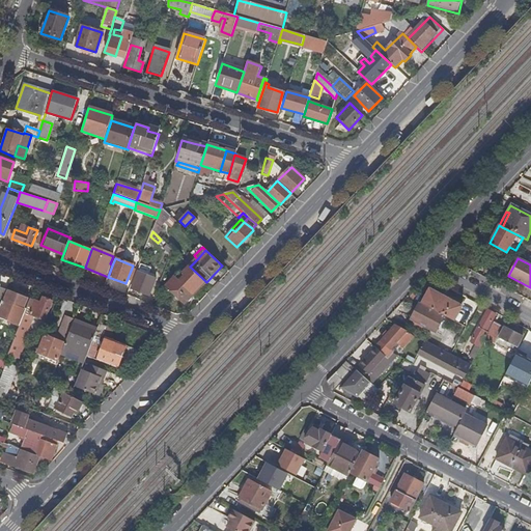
[(190,267),(188,266),(184,270),(188,274),(180,282),(176,278),(167,287),(185,304),(205,281),(190,267)]
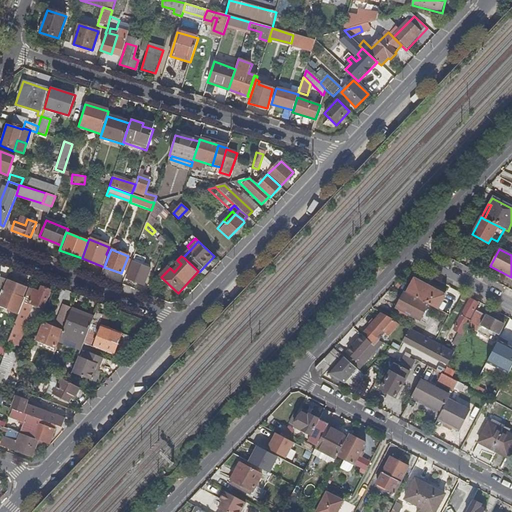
[(144,285),(150,269),(133,263),(127,278),(144,285)]
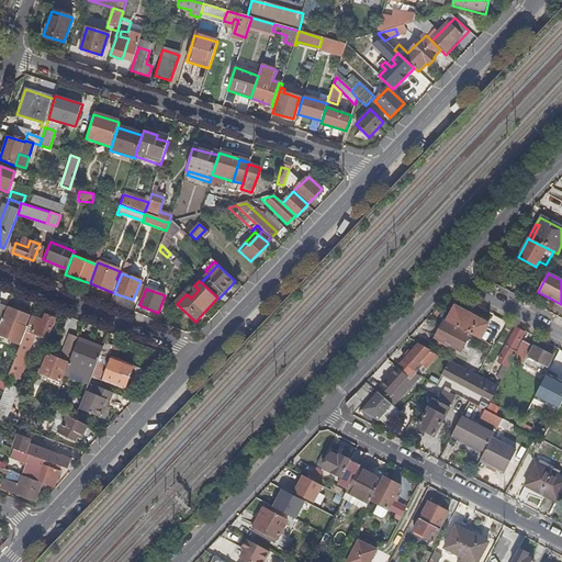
[(0,323),(0,337),(9,340),(10,336),(12,333),(15,324),(25,327),(30,315),(8,306),(0,323)]
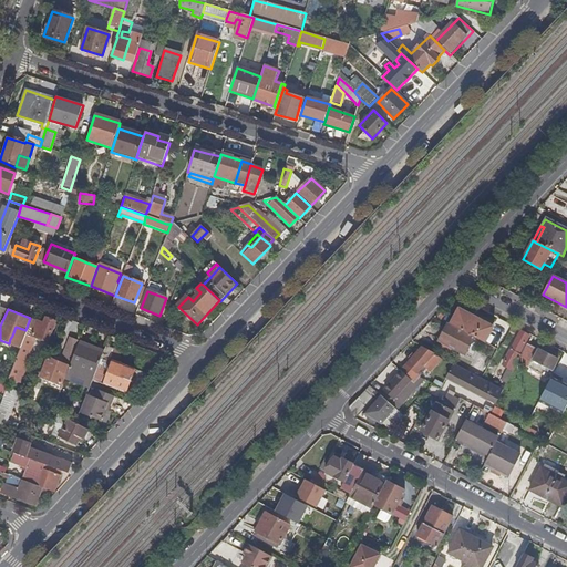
[(474,337),(486,342),(494,327),(459,309),(451,325),(474,337)]
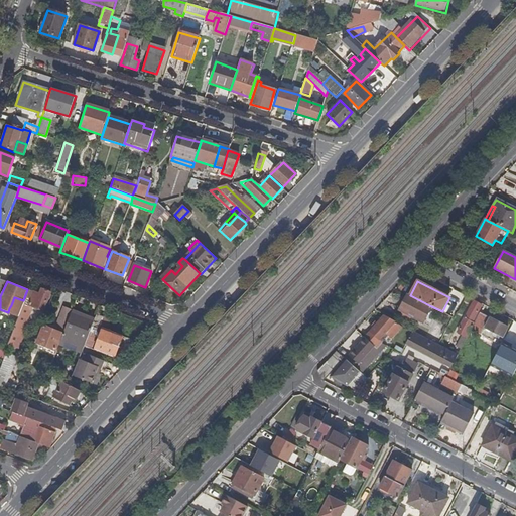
[(29,291),(9,341),(18,345),(23,333),(20,331),(31,306),(43,310),(50,293),(42,290),(39,295),(29,291)]
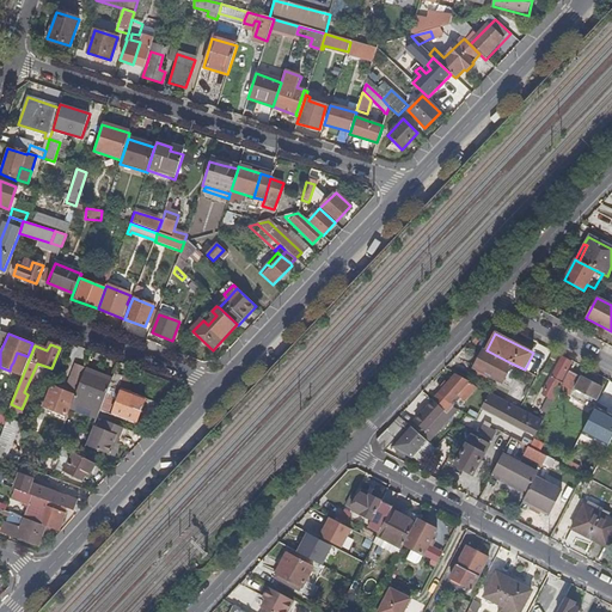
[(512,363),(487,350),(483,349),(473,367),(503,383),(512,363)]
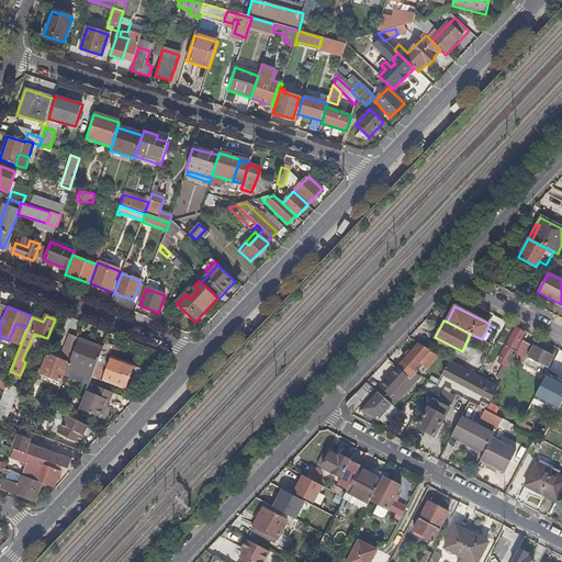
[(12,333),(22,336),(25,327),(15,324),(12,333)]
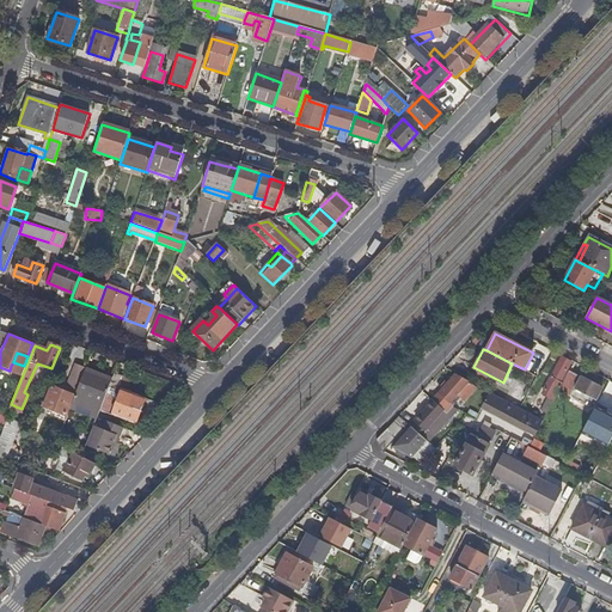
[(552,378),(561,383),(571,362),(562,357),(552,378)]
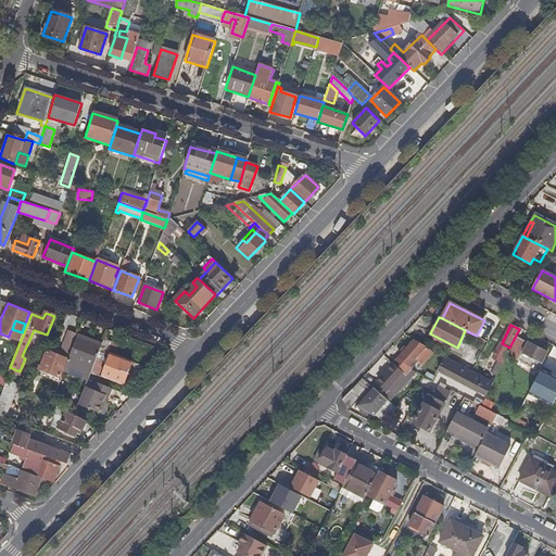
[(60,351),(70,355),(77,337),(78,335),(67,330),(60,351)]
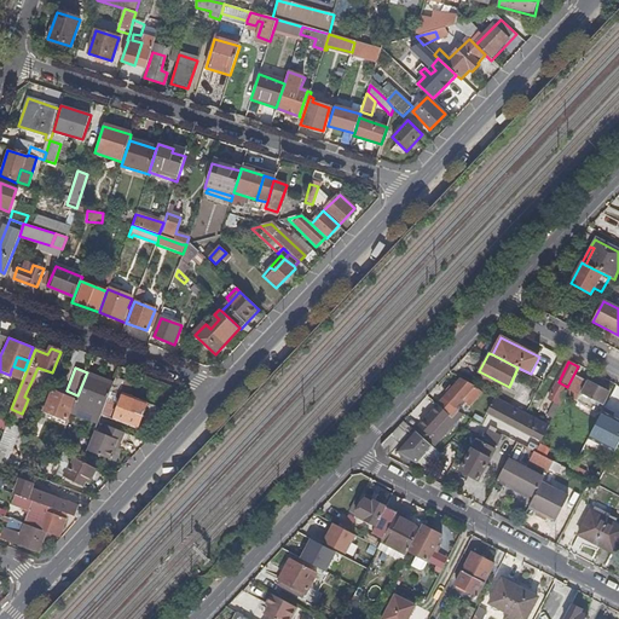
[(77,395),(76,398),(103,409),(111,391),(113,386),(86,375),(77,395)]
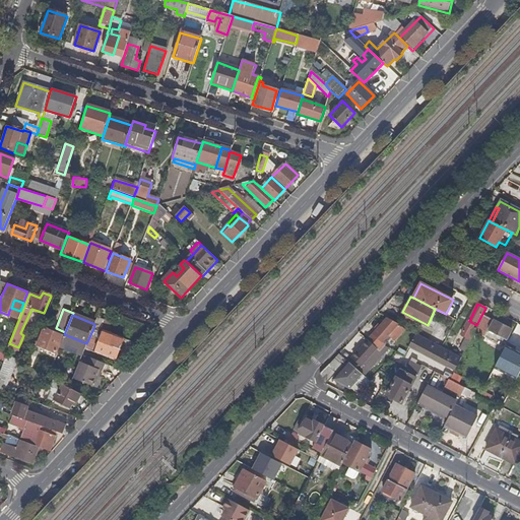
[(512,329),(483,315),(478,325),(475,332),(502,345),(505,339),(507,340),(512,329)]
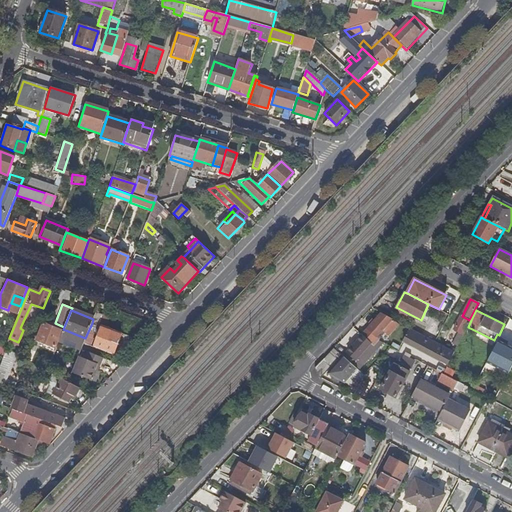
[(104,314),(96,312),(93,319),(92,323),(98,326),(99,326),(104,314)]
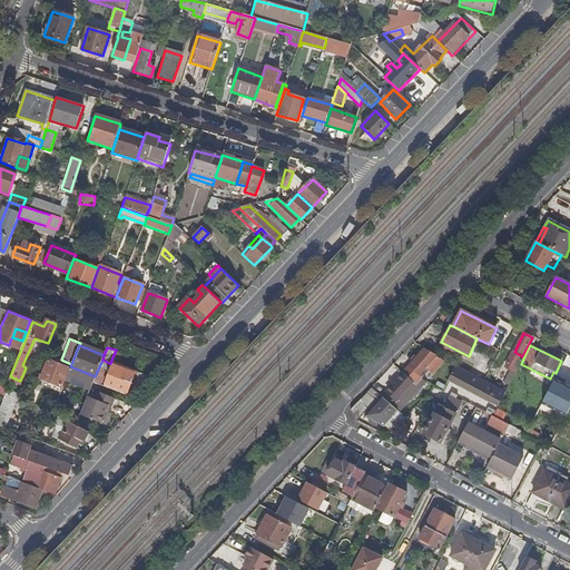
[(446,361),(426,350),(418,359),(414,356),(411,360),(414,363),(403,375),(415,386),(422,380),(424,377),(420,375),(425,369),(426,370),(429,369),(435,373),(446,361)]
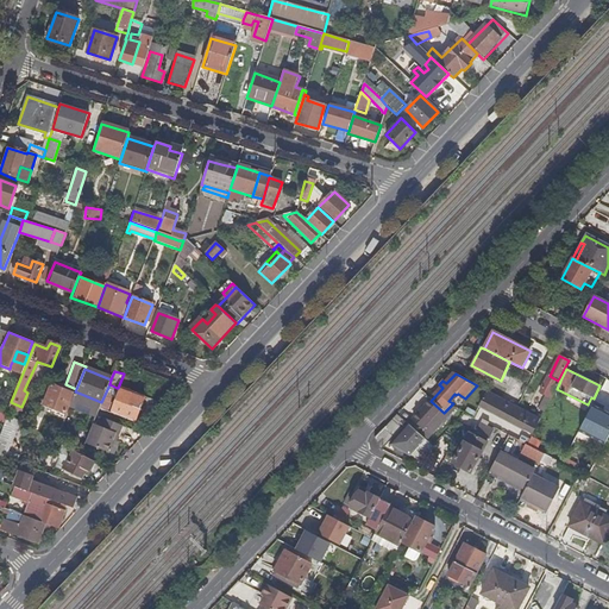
[(557,389),(560,381),(558,381),(550,376),(540,393),(546,395),(552,399),(557,389)]
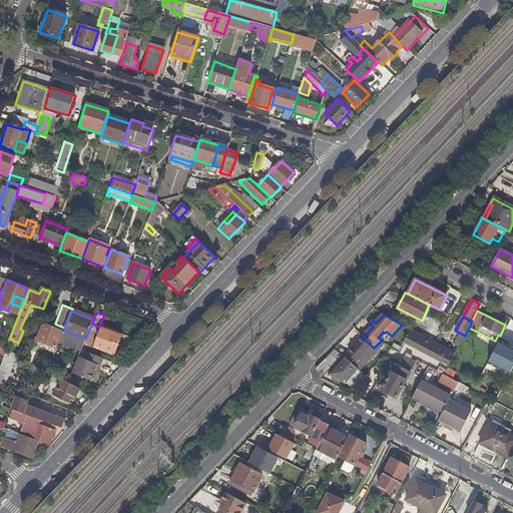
[(55,347),(61,331),(43,324),(36,341),(55,347)]
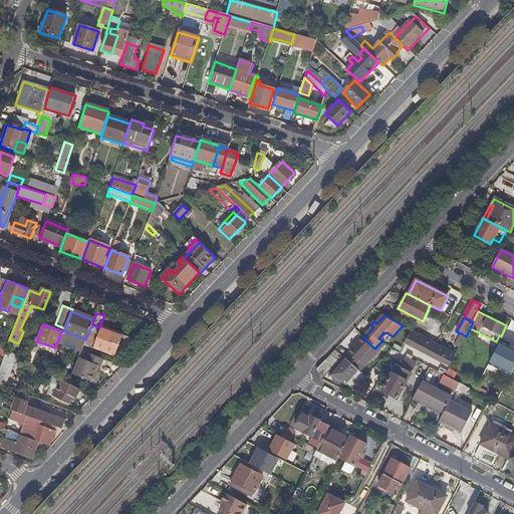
[(92,324),(85,339),(83,345),(89,348),(98,327),(92,324)]
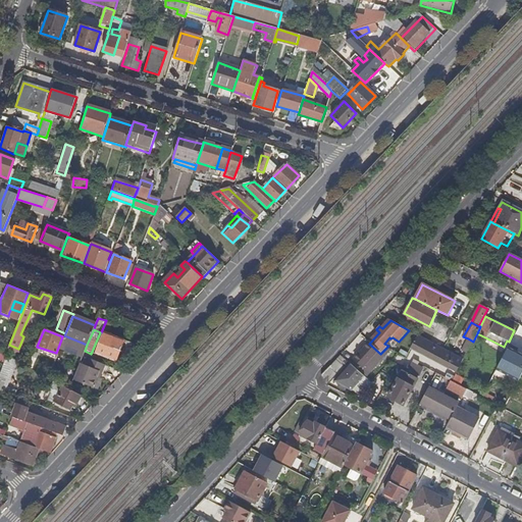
[(95,355),(107,360),(108,357),(116,360),(122,342),(103,334),(95,355)]
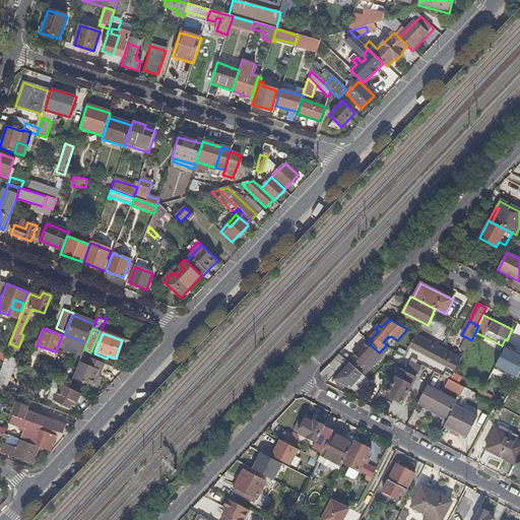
[(462,358),(442,347),(416,334),(409,347),(455,371),(462,358)]
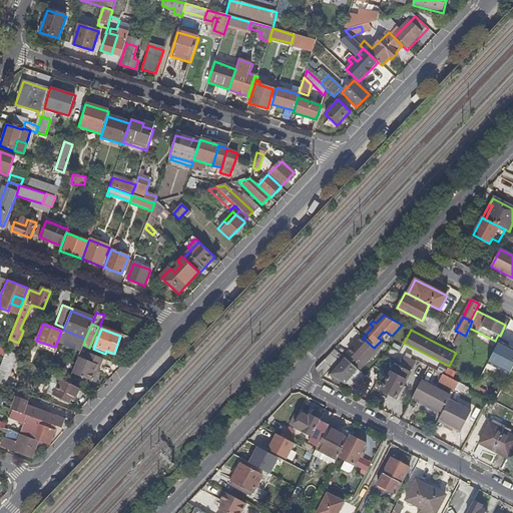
[(454,346),(458,348),(465,336),(460,333),(454,346)]
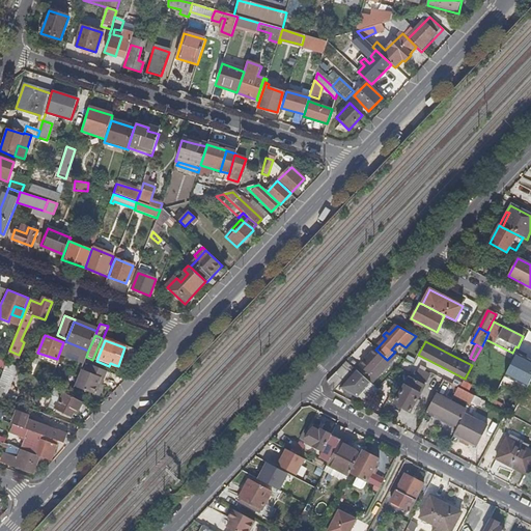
[(387,360),(375,350),(367,358),(365,357),(363,359),(365,361),(356,371),(370,384),(397,357),(393,354),(387,360)]
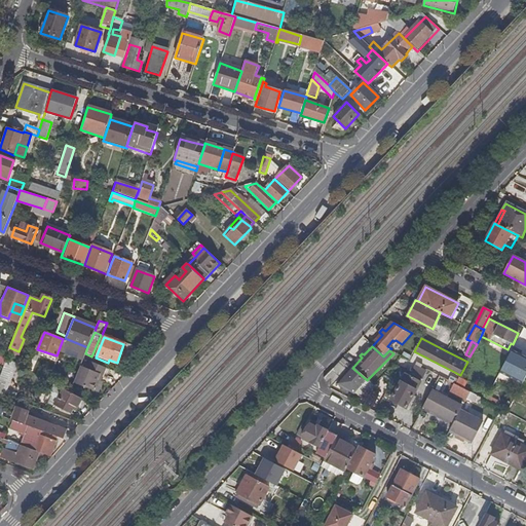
[(525,376),(525,358),(511,350),(500,370),(523,381),(525,376)]
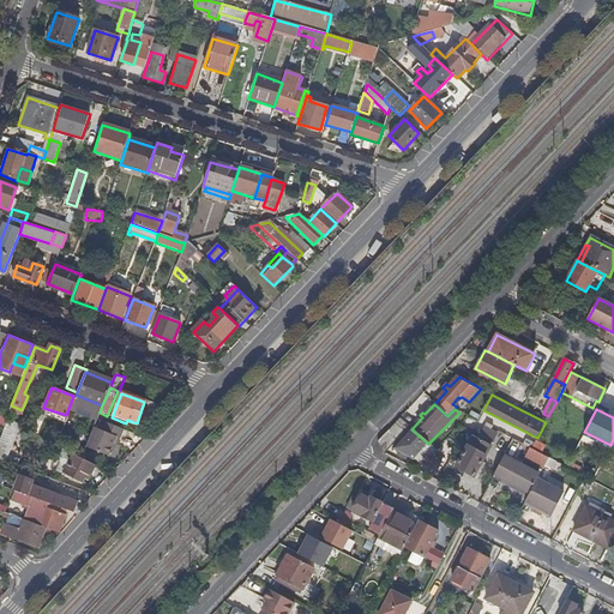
[(0,457),(5,459),(18,425),(6,420),(0,435),(0,457)]
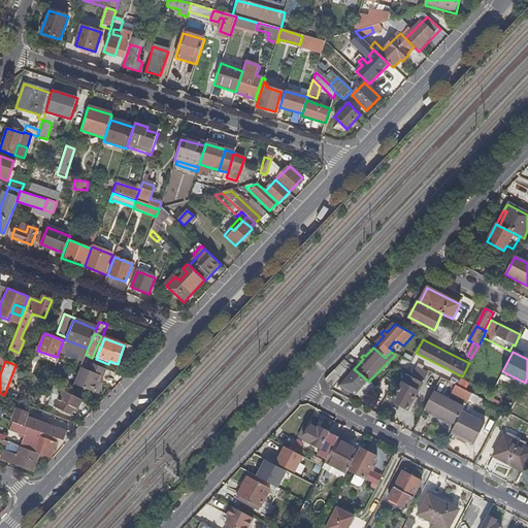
[(80,367),(74,384),(93,392),(97,382),(100,376),(103,377),(106,370),(92,364),(89,371),(80,367)]
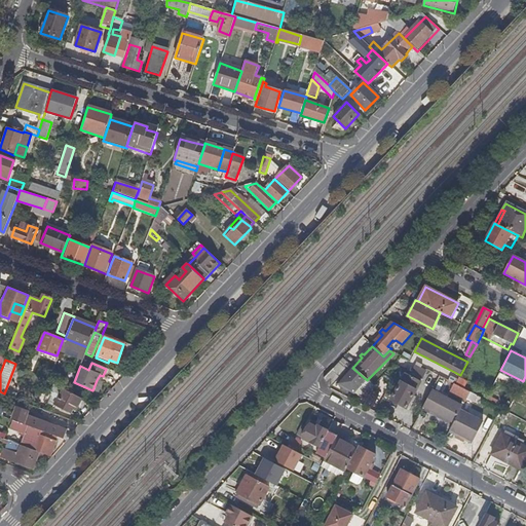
[(422,380),(426,371),(414,366),(410,375),(422,380)]
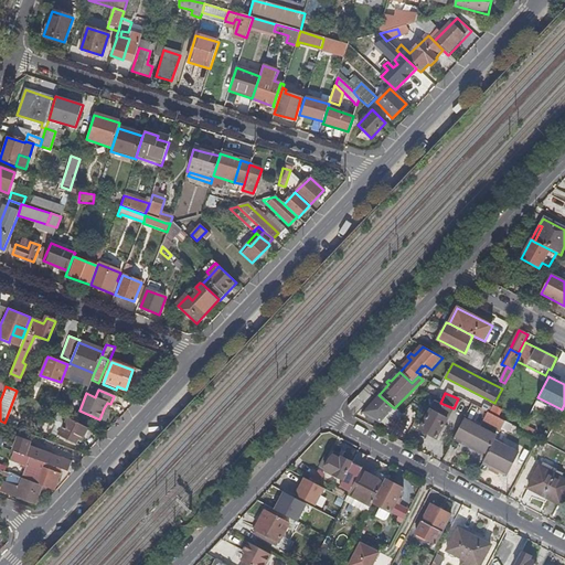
[(363,397),(360,394),(348,407),(351,417),(353,418),(364,406),(360,402),(363,397)]
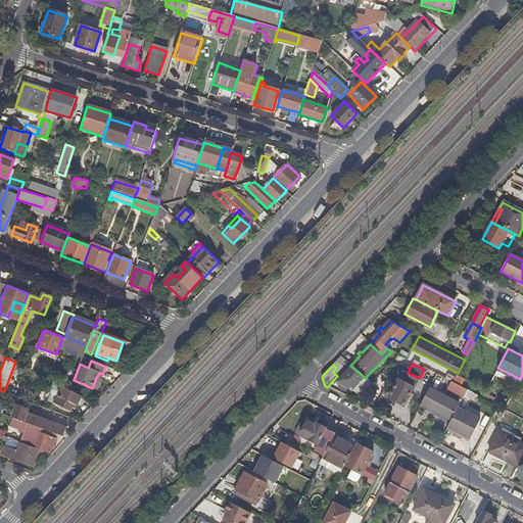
[(365,378),(350,366),(334,383),(351,392),(365,378)]
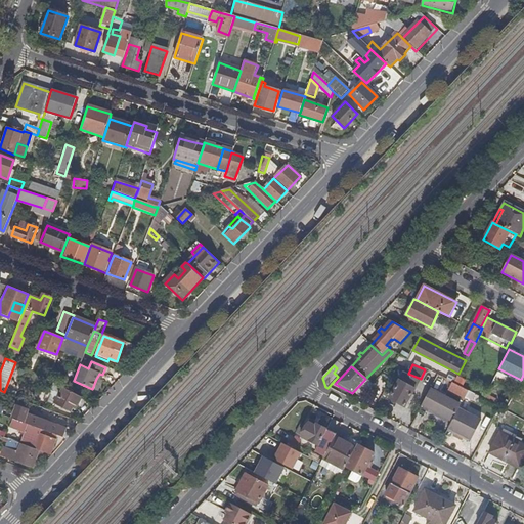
[(406,407),(420,380),(404,373),(390,399),(406,407)]
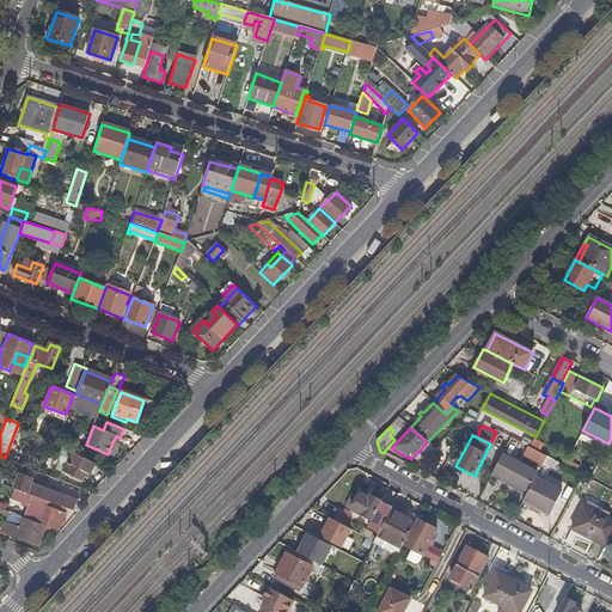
[(565,461),(575,467),(588,442),(579,438),(565,461)]
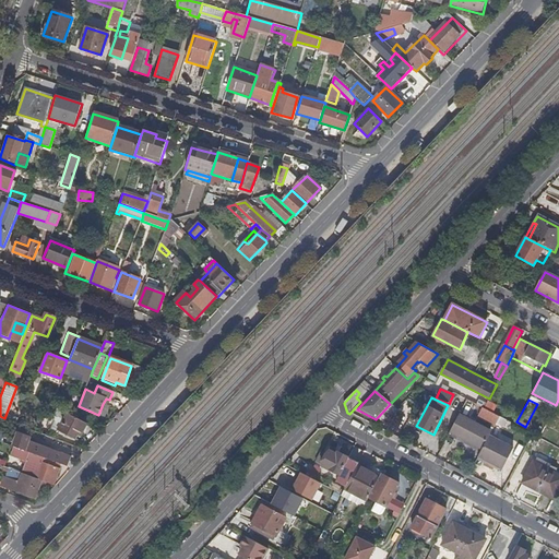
[(498,406),(488,401),(484,408),(494,414),(498,406)]
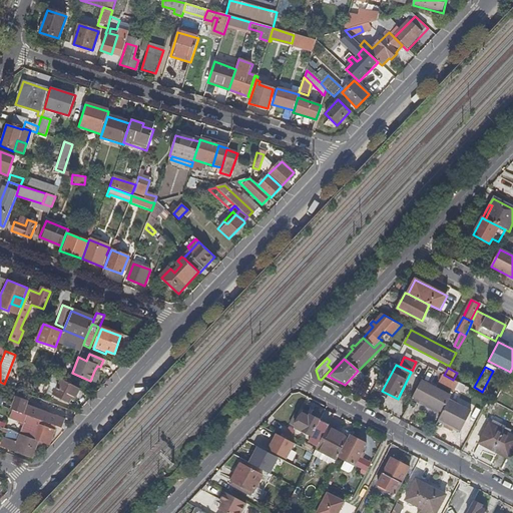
[(70,406),(79,389),(68,383),(60,379),(51,396),(70,406)]
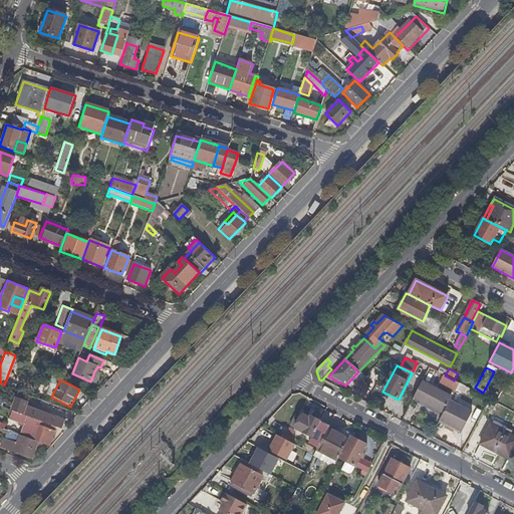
[(423,382),(414,400),(443,415),(450,402),(452,398),(423,382)]
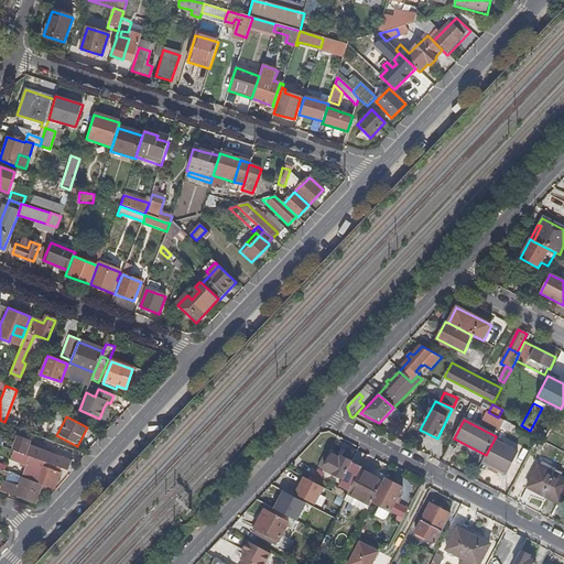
[(513,425),(505,421),(501,426),(510,431),(513,425)]
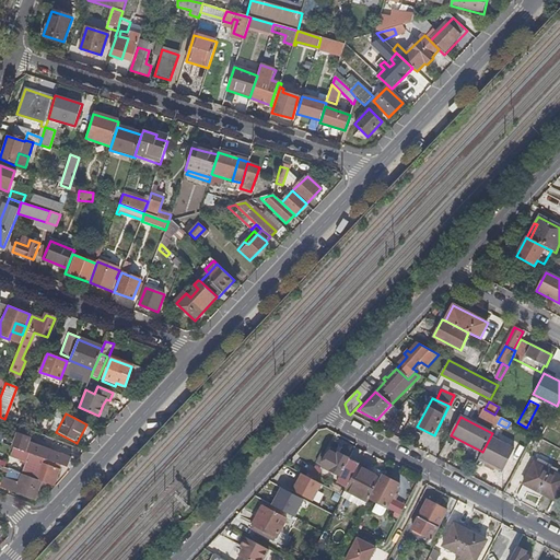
[(59,448),(61,443),(46,436),(44,442),(59,448)]
